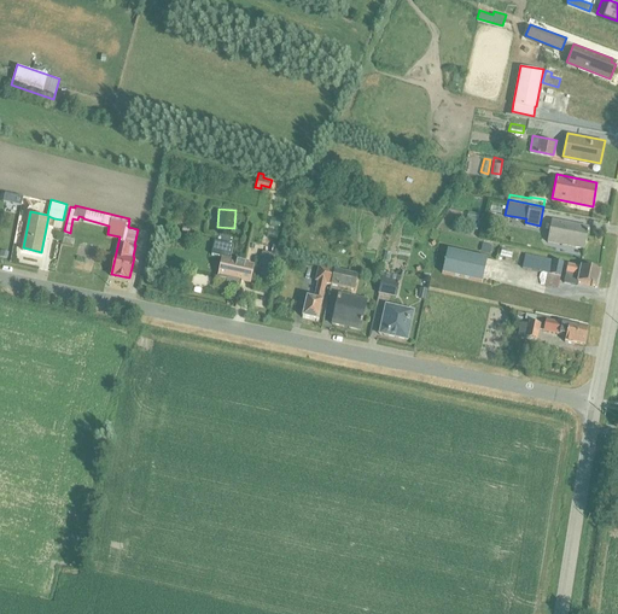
[(552,217),(547,239),(584,246),(587,232),(588,232),(589,228),(588,228),(589,224),(552,217)]
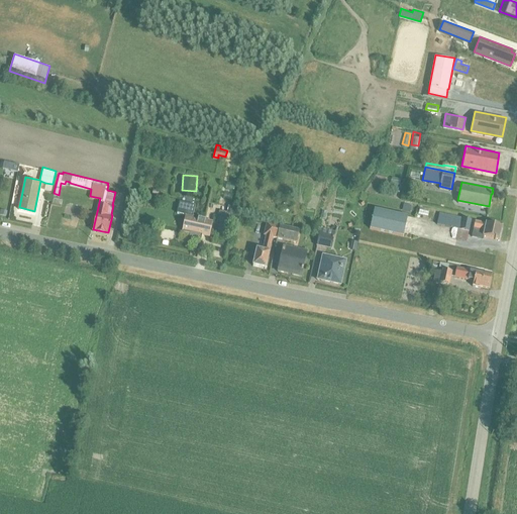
[(406,186),(404,195),(411,196),(413,188),(406,186)]
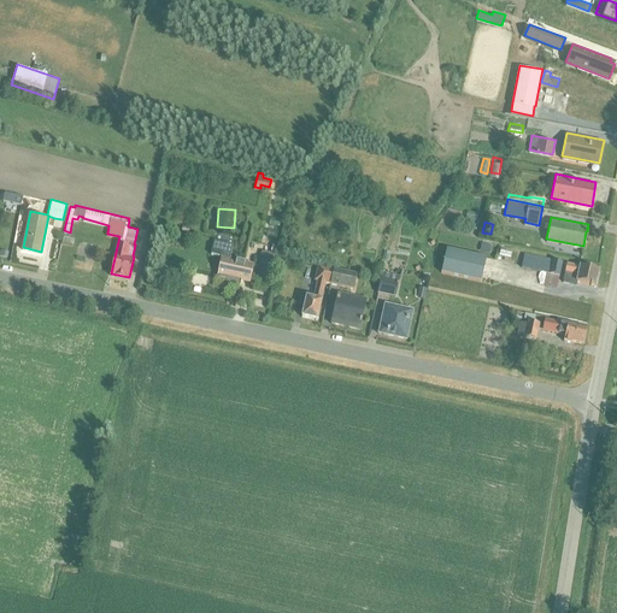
[(64,231),(62,240),(72,242),(75,234),(64,231)]
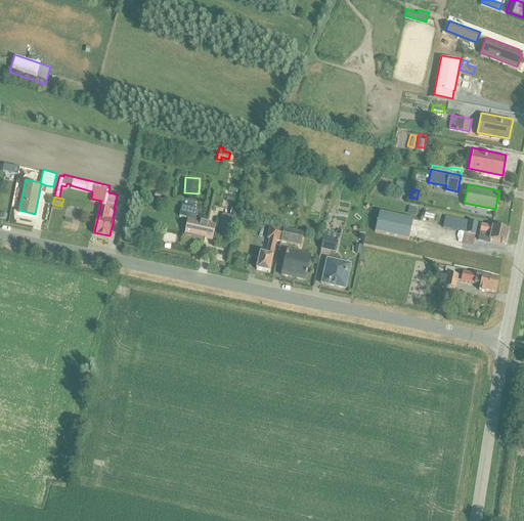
[(182,204),(179,214),(188,216),(184,232),(185,232),(185,233),(192,235),(191,241),(204,243),(205,236),(212,239),(216,222),(208,221),(209,219),(195,217),(198,207),(182,204)]
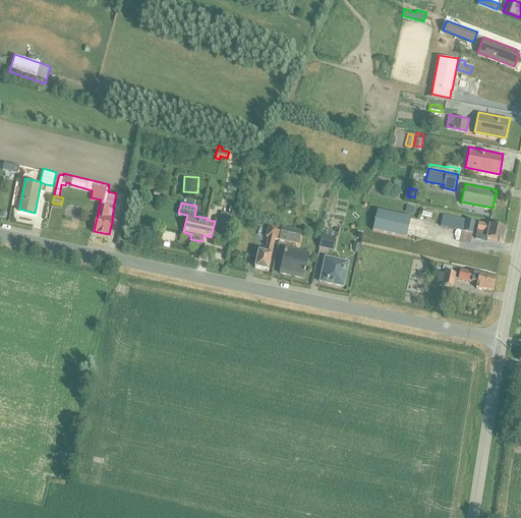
[(423,206),(421,214),(431,216),(432,208),(423,206)]
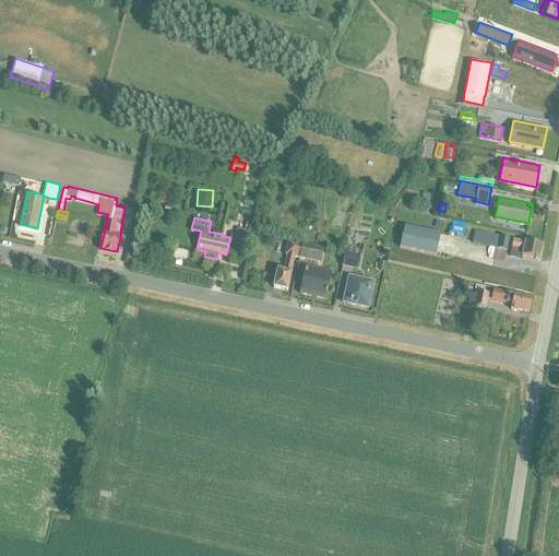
[(405,223),(400,245),(436,252),(440,231),(405,223)]
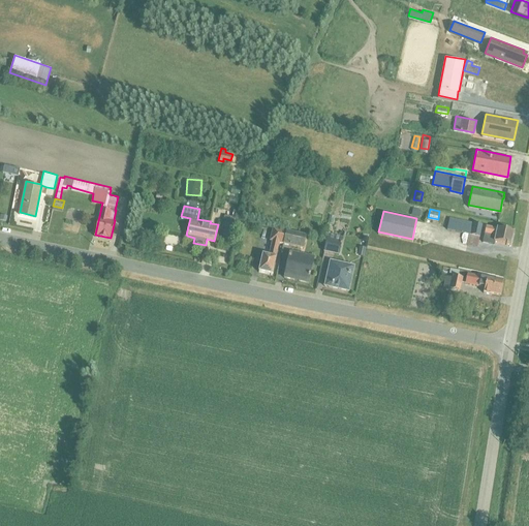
[(224,214),(222,225),(224,226),(221,238),(232,241),(237,216),(224,214)]
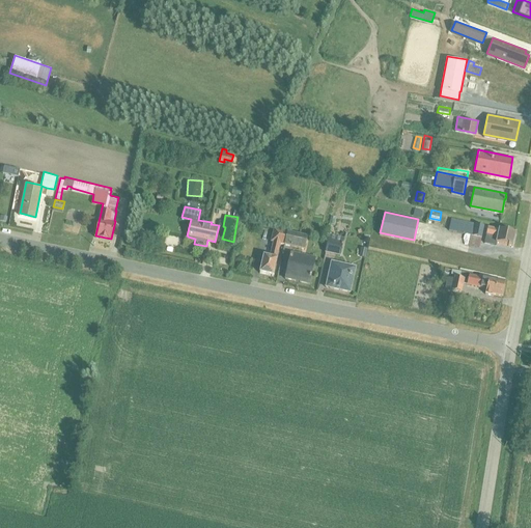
[(451,216),(448,227),(471,232),(469,243),(479,246),(484,224),(451,216)]
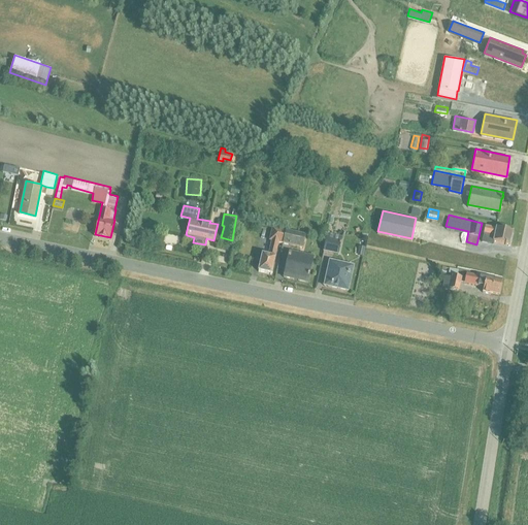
[(494,233),(493,239),(509,242),(513,229),(485,223),(484,231),(494,233)]
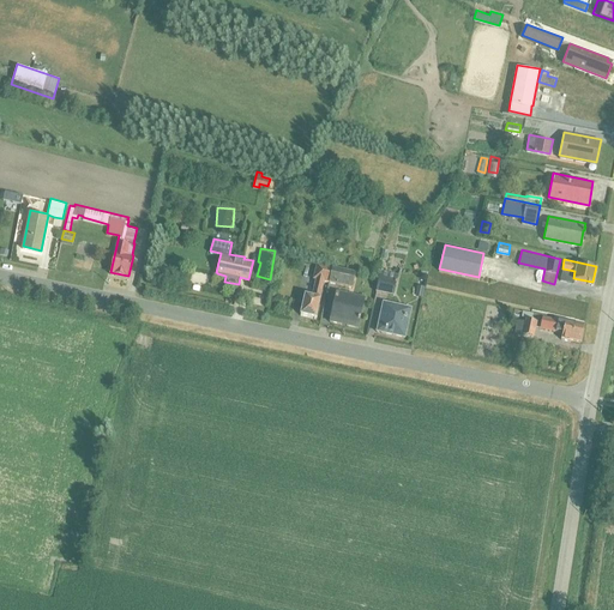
[(329,279),(332,265),(317,261),(313,276),(315,277),(312,294),(305,293),(301,312),(315,315),(324,278),(329,279)]
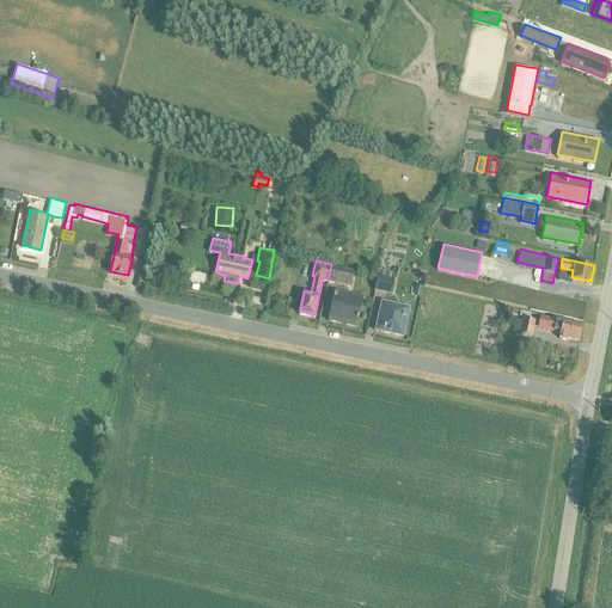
[(331,264),(328,278),(352,284),(354,269),(331,264)]
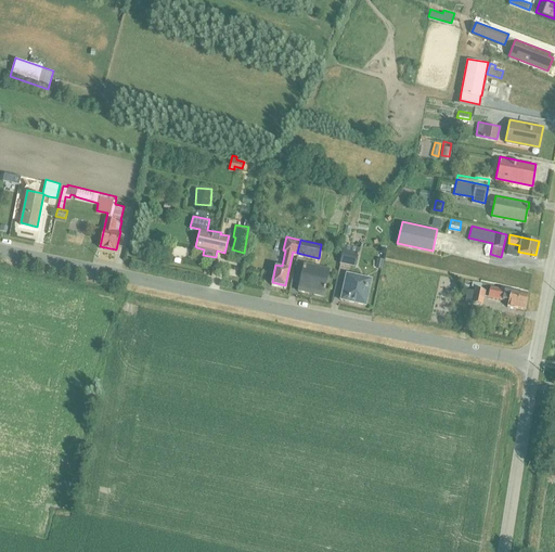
[(339,242),(336,257),(340,258),(339,261),(356,265),(360,246),(339,242)]
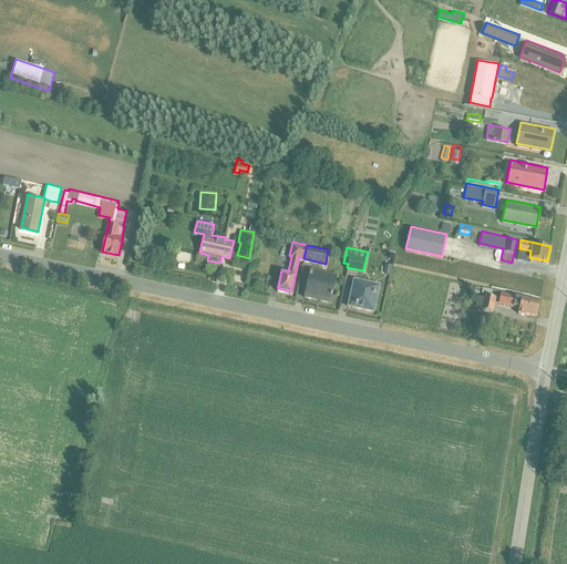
[(531,250),(519,248),(517,257),(528,259),(529,257),(531,250)]
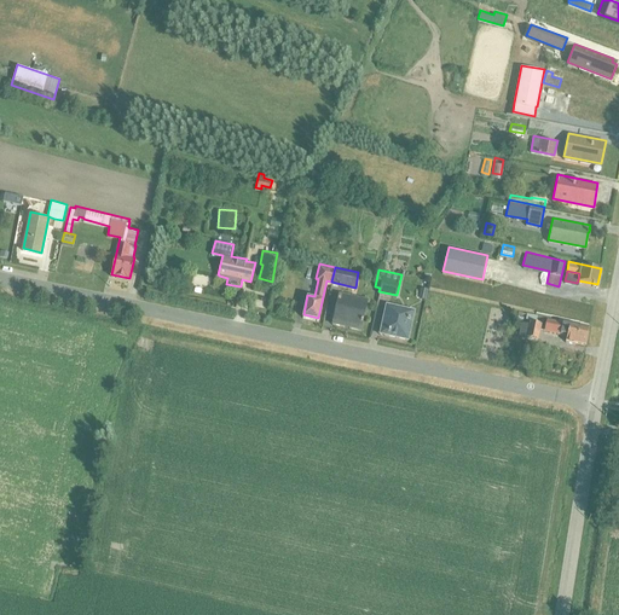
[(421,285),(418,295),(427,297),(428,286),(421,285)]
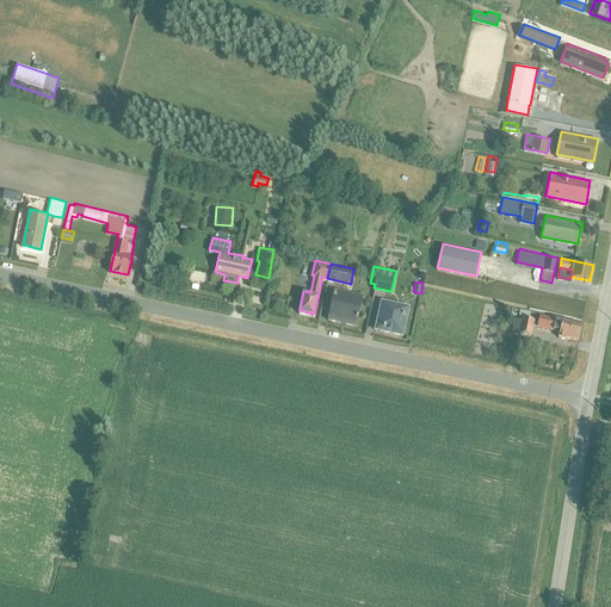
[(335,287),(328,317),(356,323),(363,293),(335,287)]
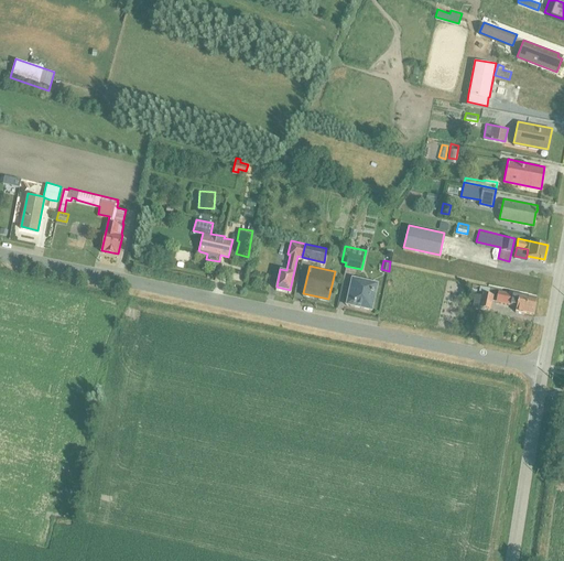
[(351,274),(346,302),(372,309),(378,281),(351,274)]
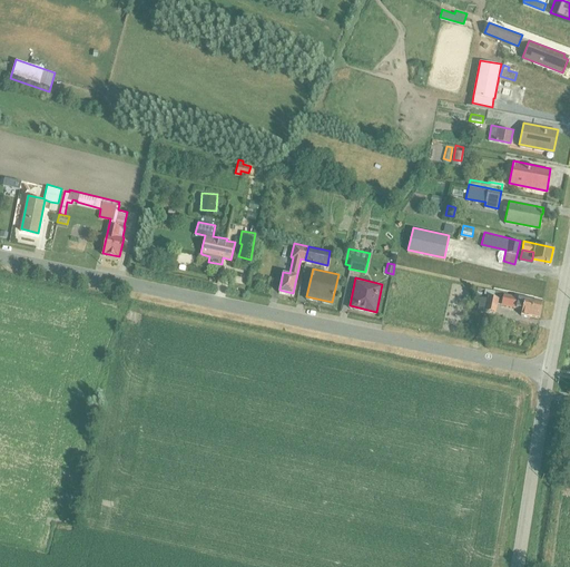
[(480,295),(478,308),(495,311),(498,297),(492,296),(494,289),(485,286),(483,294),(488,295),(488,296),(480,295)]
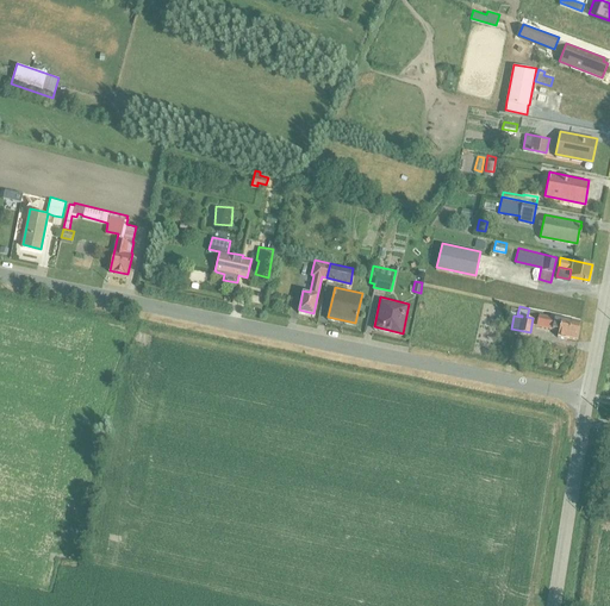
[(539,312),(536,324),(559,329),(558,335),(567,337),(567,336),(577,337),(579,323),(562,319),(564,314),(551,312),(551,314),(539,312)]
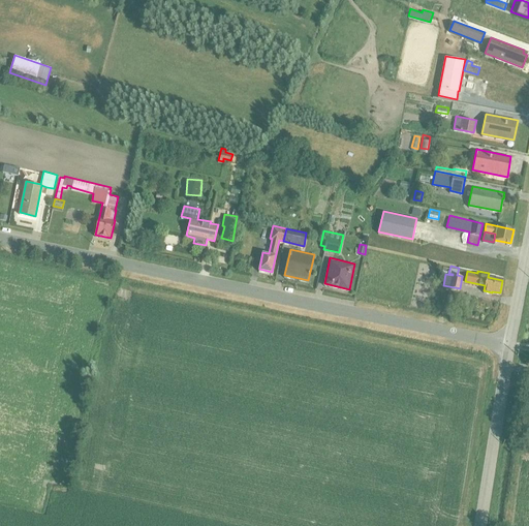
[(449,289),(447,300),(453,301),(454,299),(462,300),(464,292),(455,291),(449,289)]
